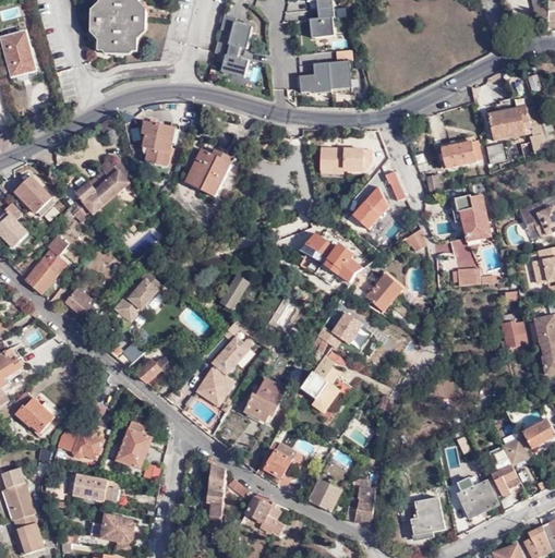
[(96,24),(96,32),(96,52),(108,52),(108,57),(124,57),(124,53),(136,53),(137,32),(144,32),(144,12),(137,12),(136,0),(96,0),(96,14),(89,14),(89,24),(96,24)]
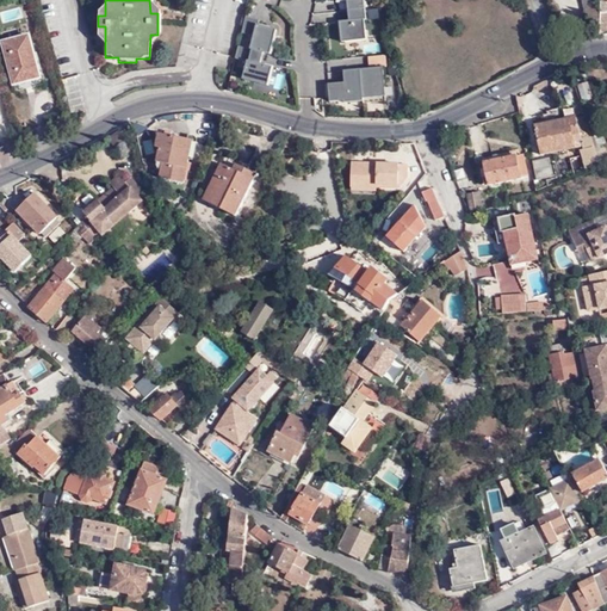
[(599,0),(596,0),(596,22),(606,19),(606,8),(606,2),(602,0),(599,0)]
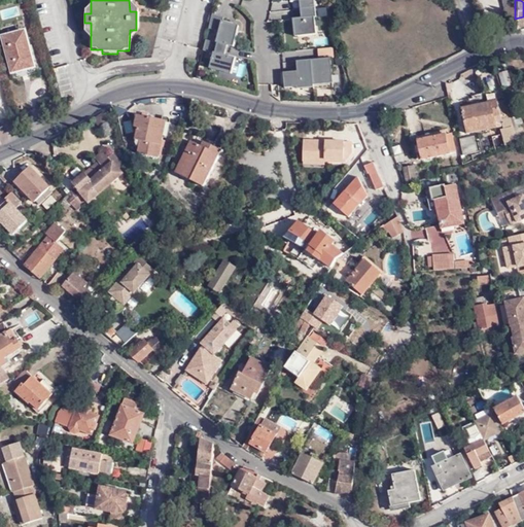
[(314,6),(300,8),(301,18),(292,18),(293,35),(315,33),(313,16),(315,16),(314,6)]
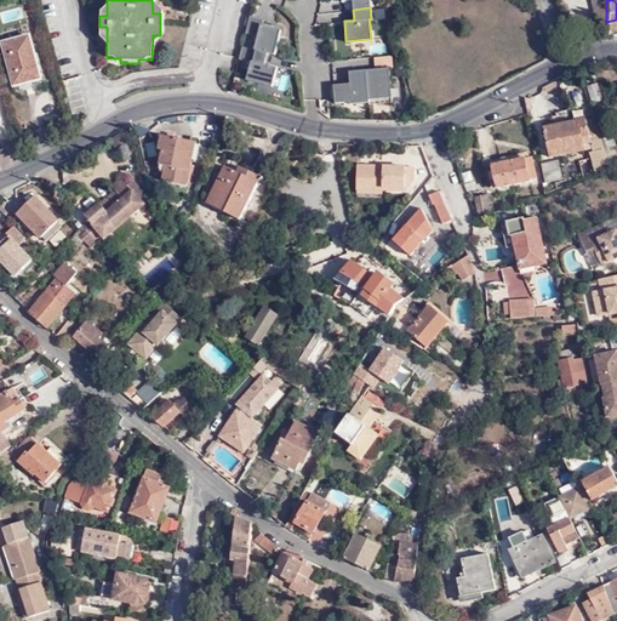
[(253,49),(266,52),(273,55),(279,29),(260,24),(261,20),(250,16),(245,33),(257,35),(253,49)]
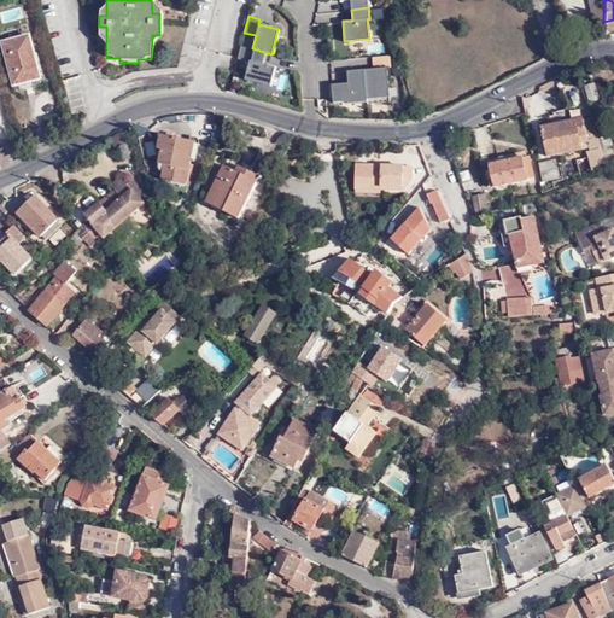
[(37,76),(28,38),(1,42),(12,86),(23,82),(23,80),(37,76)]
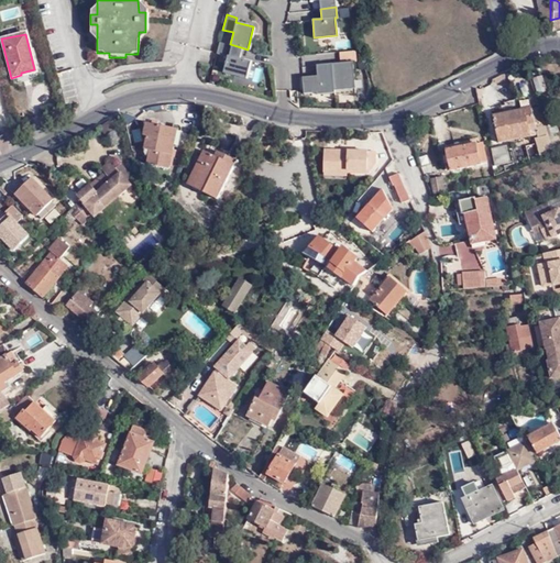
[(245,78),(250,61),(239,58),(241,47),(230,44),(219,42),(216,53),(227,55),(222,72),(245,78)]
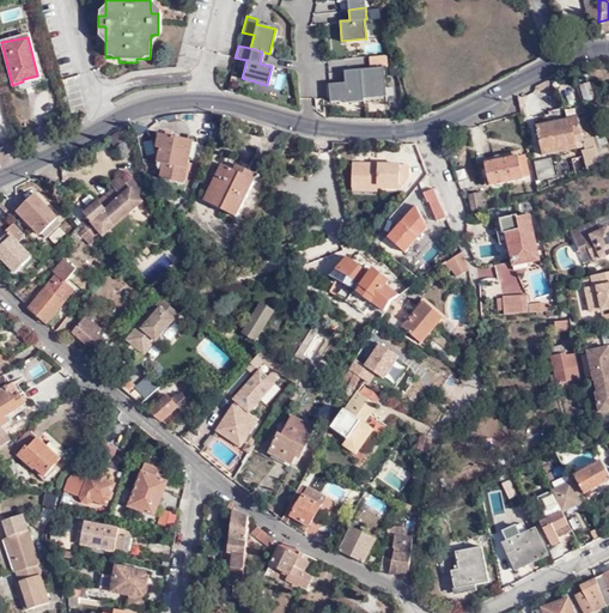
[(327,84),(329,101),(342,99),(343,102),(361,101),(363,102),(385,101),(382,66),(342,71),(343,83),(327,84)]
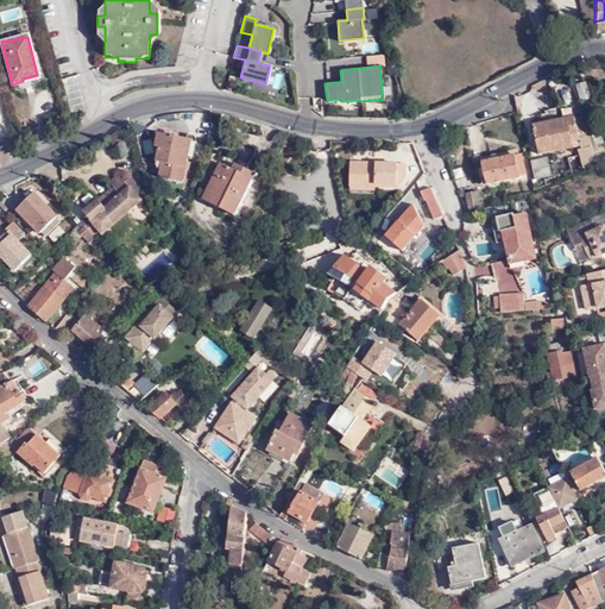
[(544,77),(530,85),(531,88),(546,83),(544,77)]
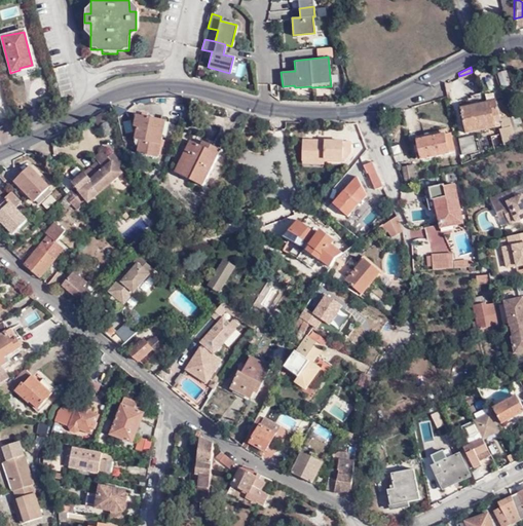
[(505,68),(495,71),(499,85),(509,82),(505,68)]
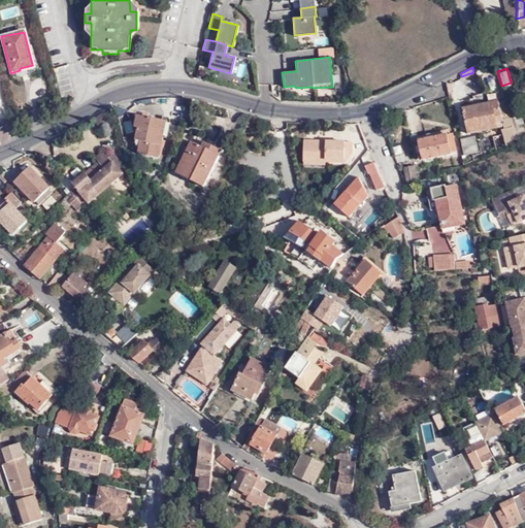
[(491,92),(493,99),(494,99),(495,101),(504,99),(501,90),(491,92)]
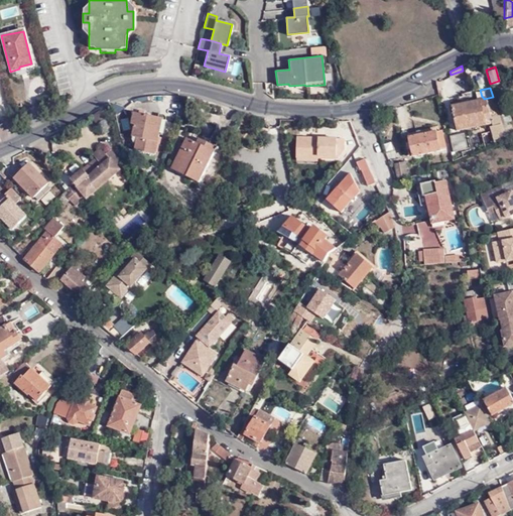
[(493,141),(505,138),(503,131),(501,124),(493,97),(484,99),(483,97),(482,97),(476,99),(477,102),(471,104),(470,100),(470,97),(460,100),(461,102),(450,105),(456,130),(491,122),(492,125),(489,126),(493,141)]
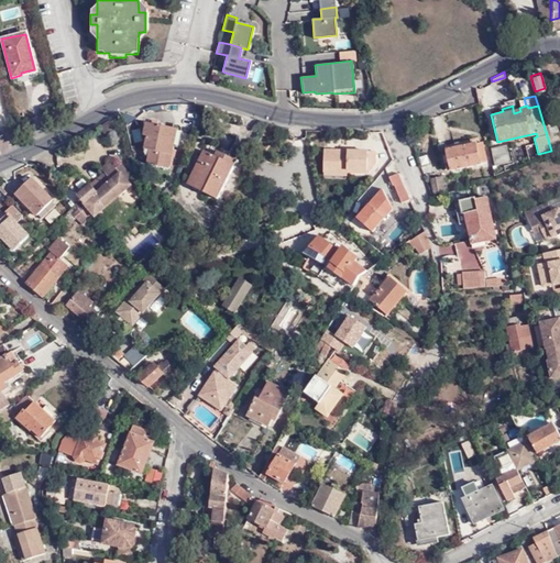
[(548,135),(556,133),(551,117),(544,119),(548,135)]
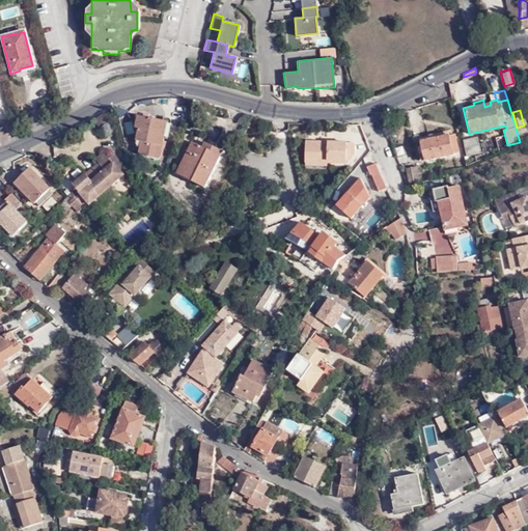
[(106,111),(94,118),(102,130),(113,123),(106,111)]
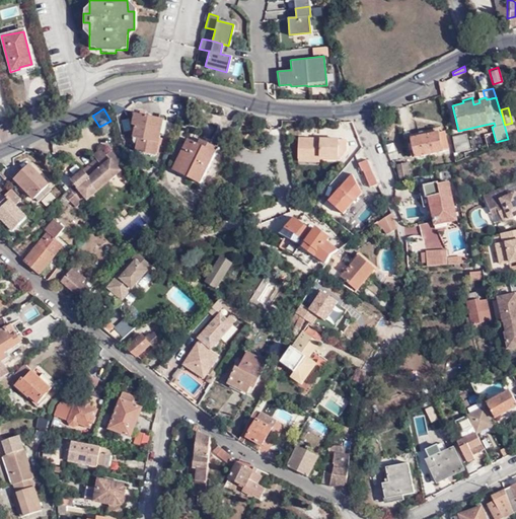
[(162,118),(133,113),(131,124),(134,125),(132,137),(137,138),(134,151),(154,155),(158,138),(162,118)]
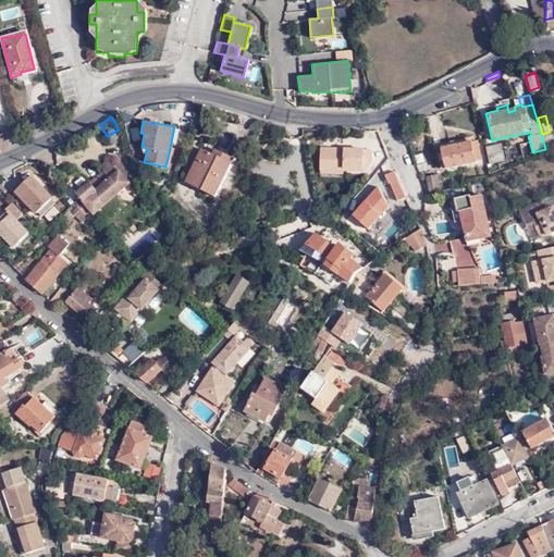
[(376,130),(369,130),(373,140),(380,138),(376,130)]
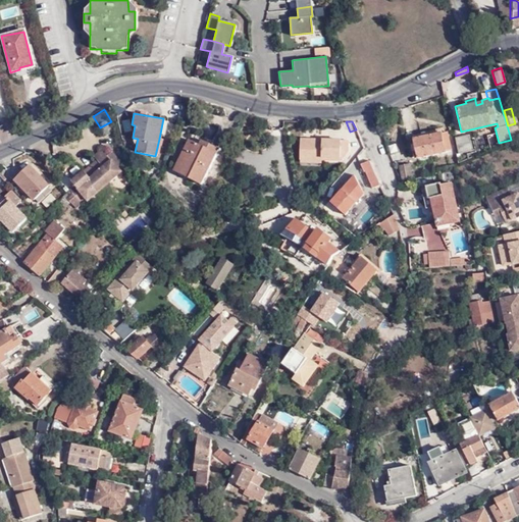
[(507,125),(509,133),(517,129),(515,123),(508,125),(507,125)]
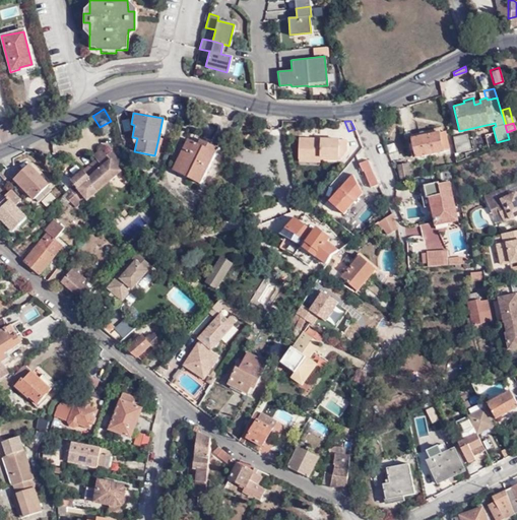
[(507,132),(509,139),(516,134),(516,133),(515,129),(507,132)]
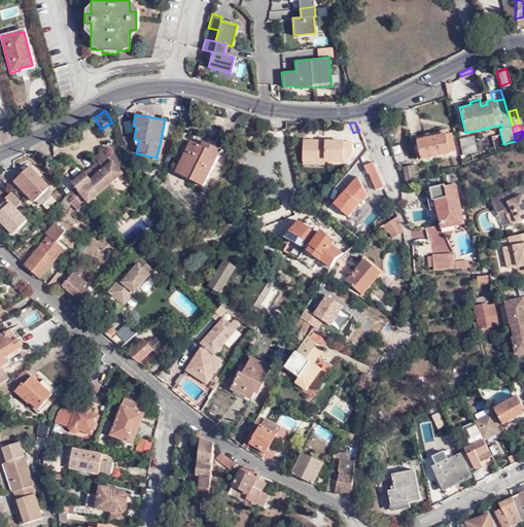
[(445,133),(416,138),(420,160),(449,154),(449,153),(454,152),(450,133),(445,134),(445,133)]
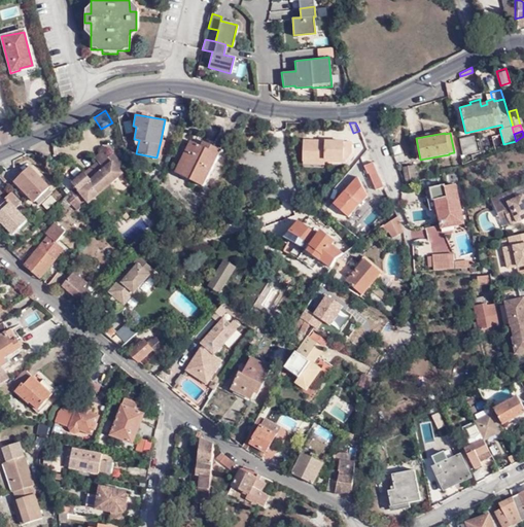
[(474,135),(458,138),(462,153),(477,150),(474,135)]
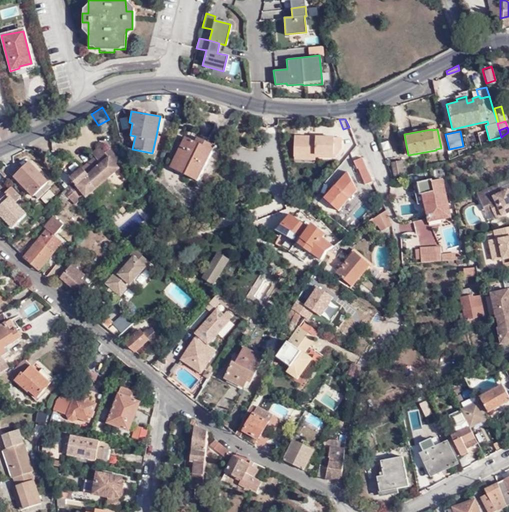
[(290,134),(291,160),(332,159),(331,133),(290,134)]
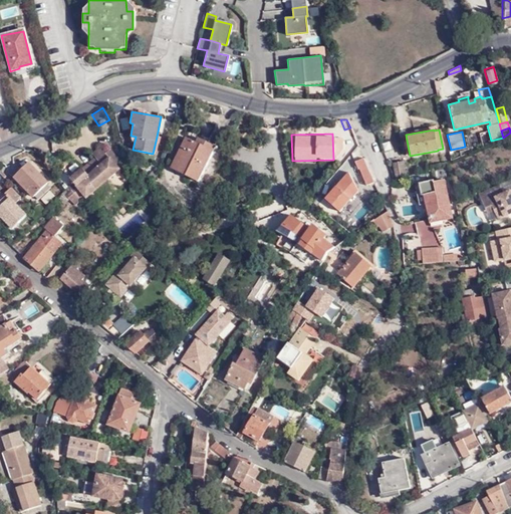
[(213,148),(198,139),(195,143),(185,138),(172,165),(172,167),(173,169),(196,181),(213,148)]
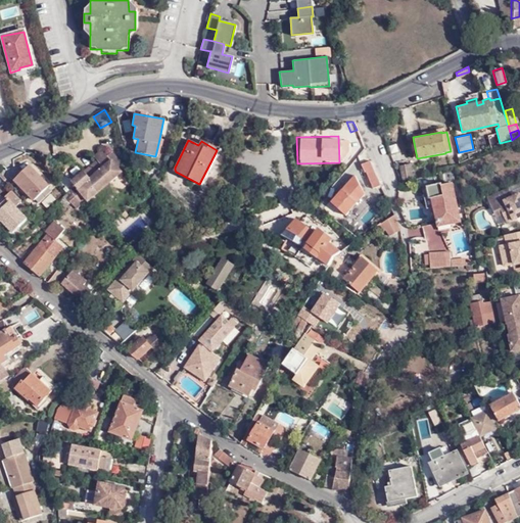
[(380,185),(365,149),(361,150),(362,153),(358,154),(362,163),(360,163),(364,172),(365,172),(372,189),(380,185)]
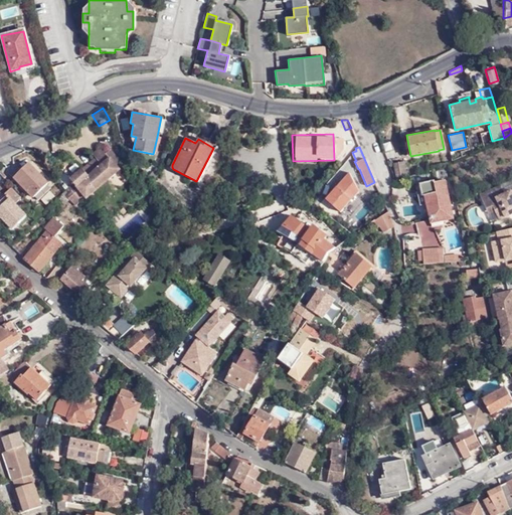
[(116,168),(120,164),(118,162),(119,161),(111,152),(110,153),(107,155),(102,149),(93,157),(94,158),(68,179),(86,199),(119,172),(116,168)]
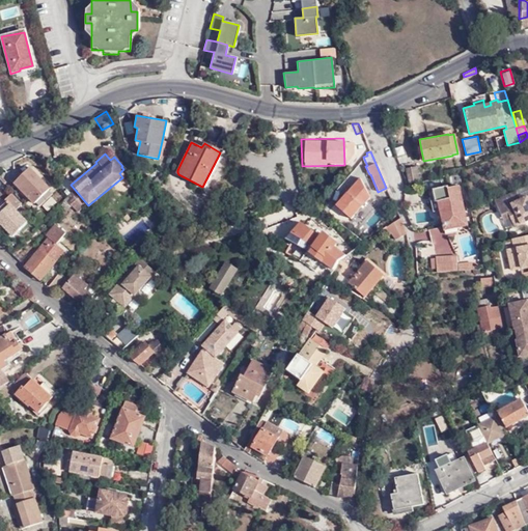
[(411,166),(401,168),(404,183),(413,180),(411,166)]
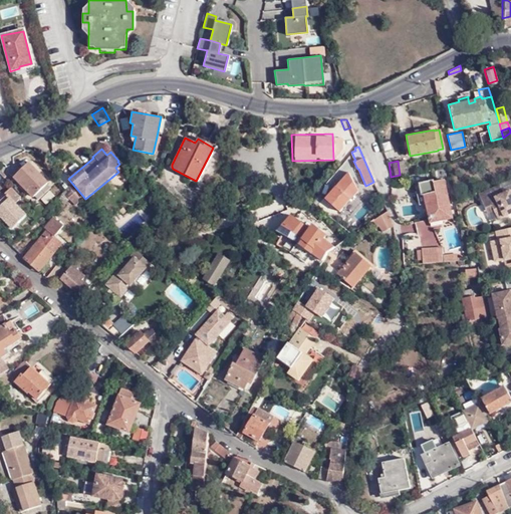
[(21,169),(12,177),(31,198),(47,183),(31,166),(24,172),(21,169)]
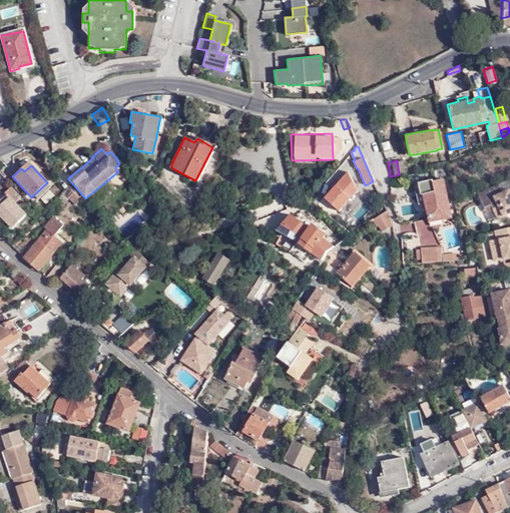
[(439,215),(440,219),(450,217),(443,179),(430,182),(429,179),(417,181),(418,183),(419,194),(423,193),(424,203),(427,217),(439,215)]
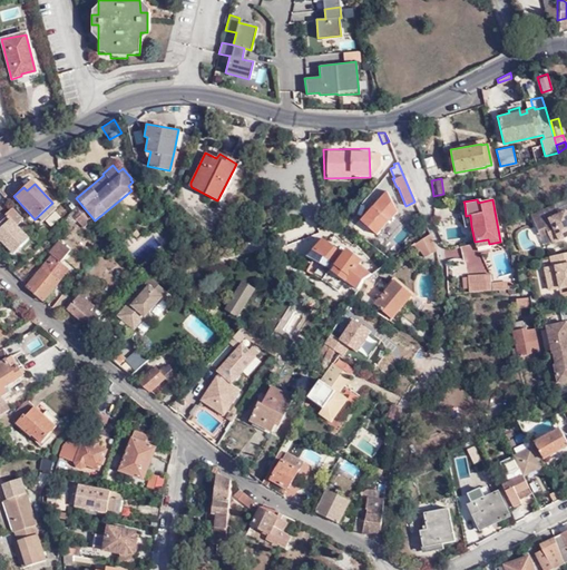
[(466,216),(465,204),(460,205),(465,227),(471,226),(470,215),(466,216)]
